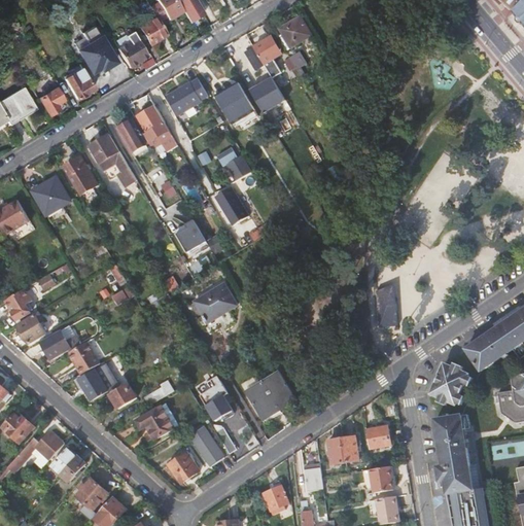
[(154,0),(161,10),(166,18),(179,9),(174,1),(173,0),(154,0)]
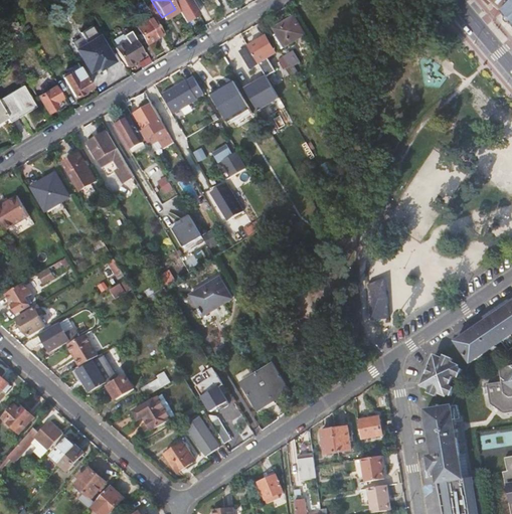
[(172,0),(170,1),(175,9),(182,21),(203,9),(198,0),(172,0)]
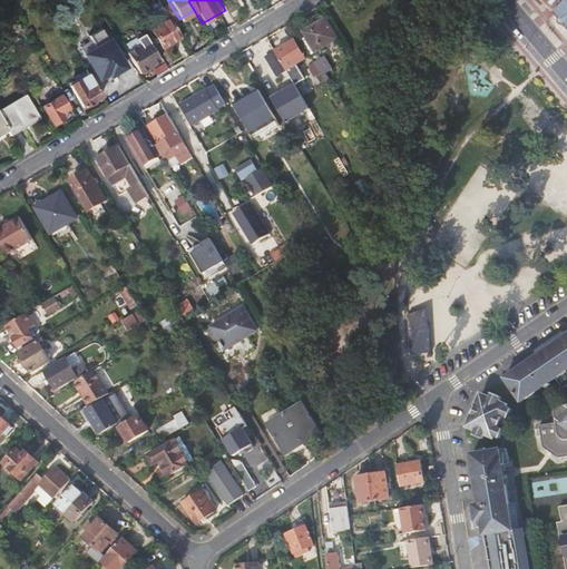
[(543,0),(554,10),(563,0),(543,0)]
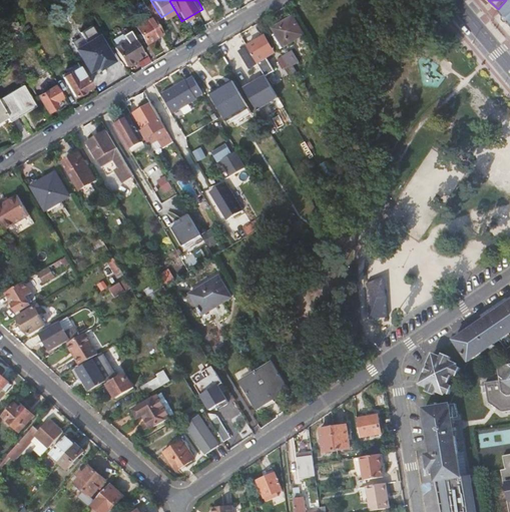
[(506,0),(498,9),(509,20),(509,0),(506,0)]
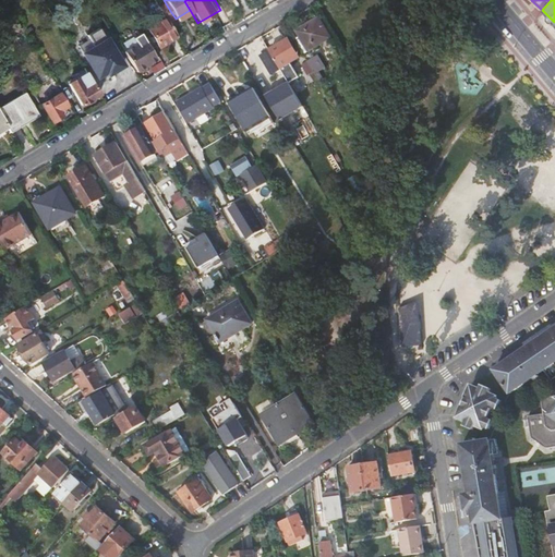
[(306,50),(329,36),(316,15),(294,29),(306,50)]
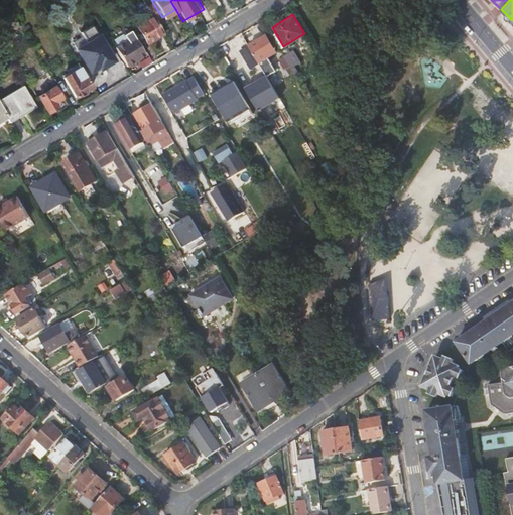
[(143,43),(160,32),(149,15),(132,24),(143,43)]
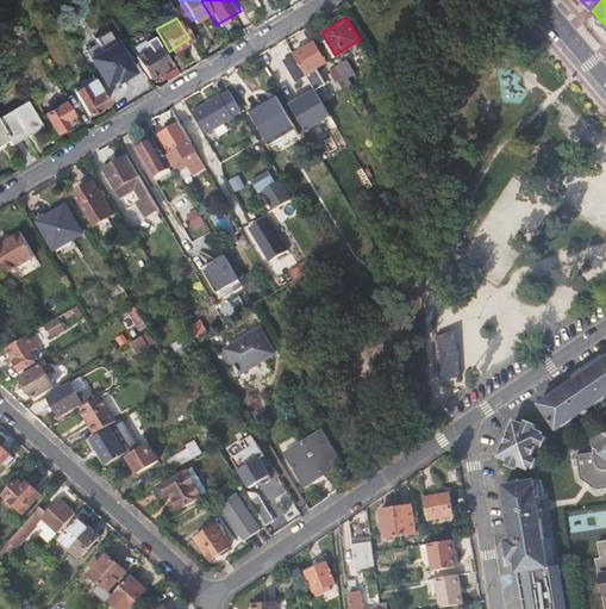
[(93,37),(99,47),(112,38),(106,29),(93,37)]
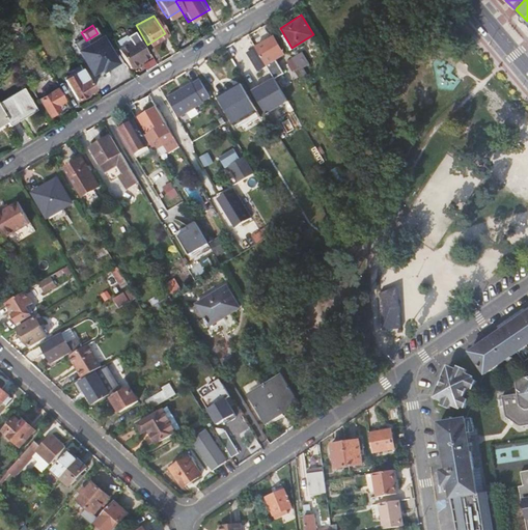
[(272,34),(254,46),(265,64),(283,53),(272,34)]
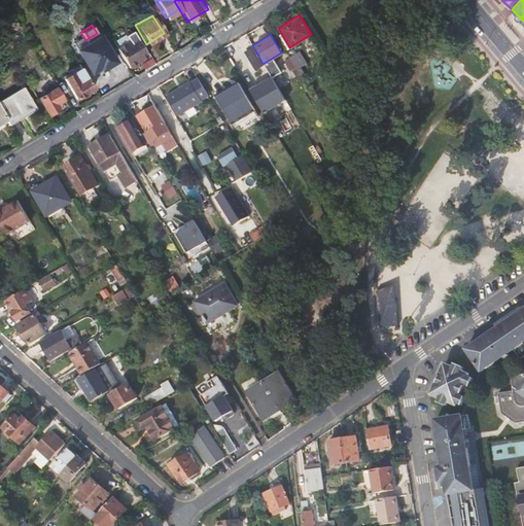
[(89,72),(110,59),(97,36),(74,49),(89,72)]
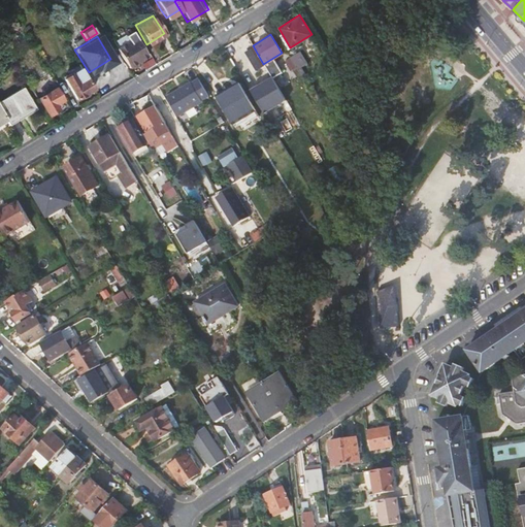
[(135,39),(116,51),(126,67),(145,56),(135,39)]
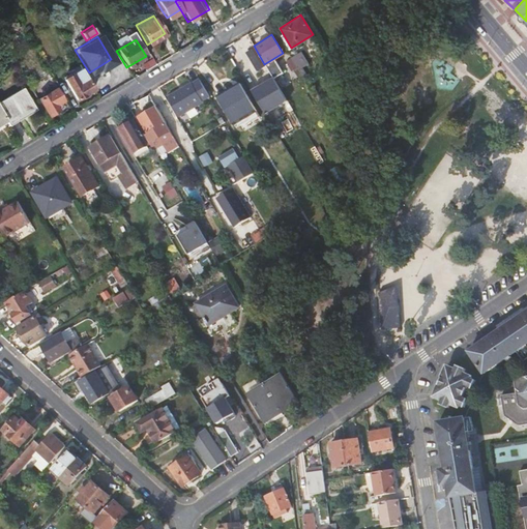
[(256,69),(264,64),(254,46),(244,51),(256,69)]
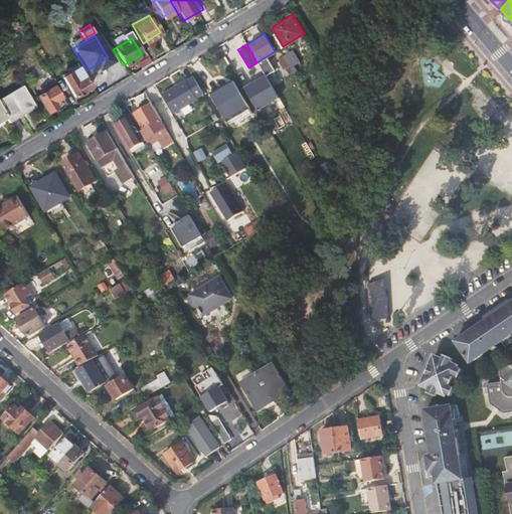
[(292,49),(282,55),(292,72),(295,71),(293,67),(300,63),(292,49)]
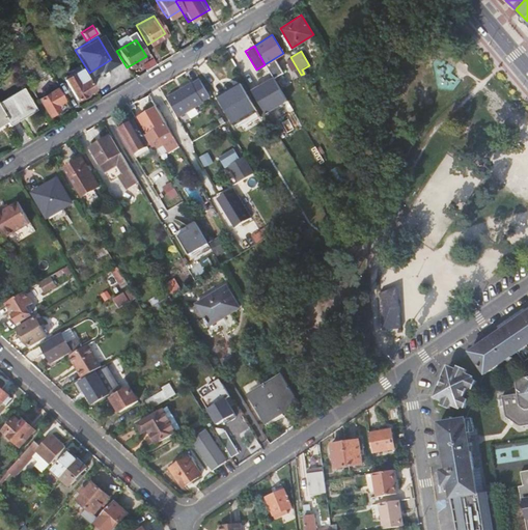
[(295,80),(302,76),(301,75),(290,57),(283,61),(295,80)]
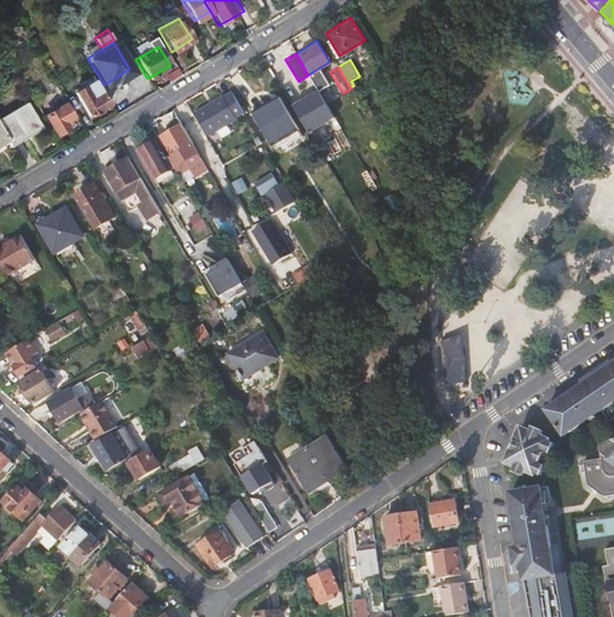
[(317,79),(313,81),(316,88),(320,94),(325,91),(317,79)]
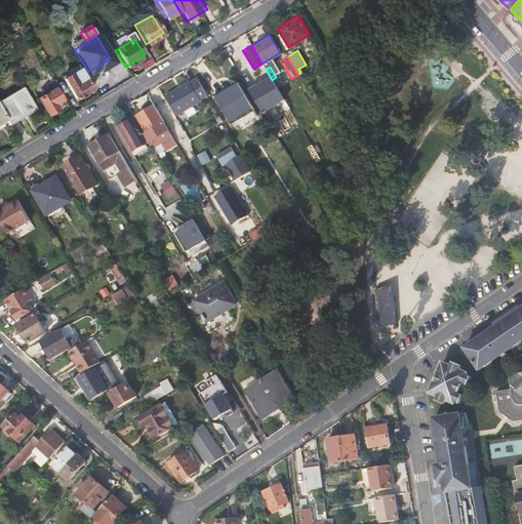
[(73,98),(89,89),(77,68),(61,78),(73,98)]
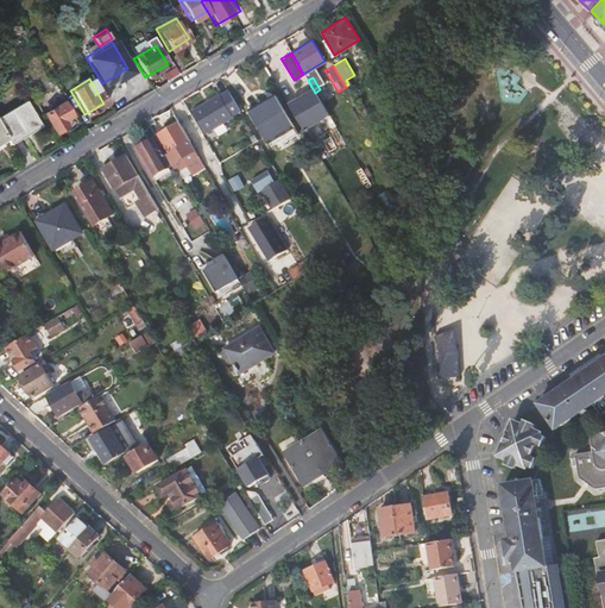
[(315,93),(312,87),(288,104),(303,130),(327,112),(315,93)]
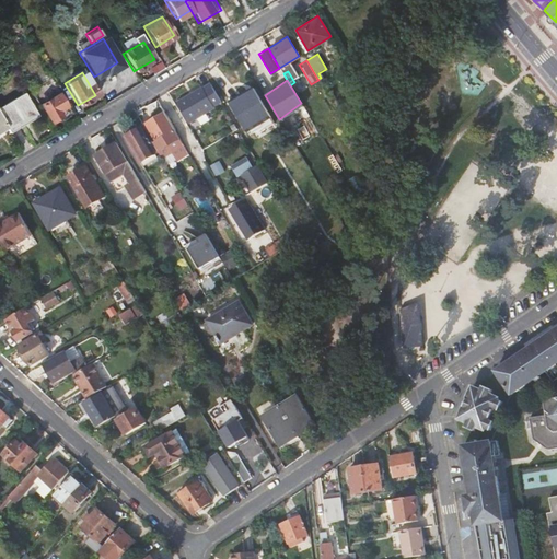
[(201,86),(186,96),(198,116),(213,107),(212,106),(220,102),(209,83),(201,88),(201,86)]
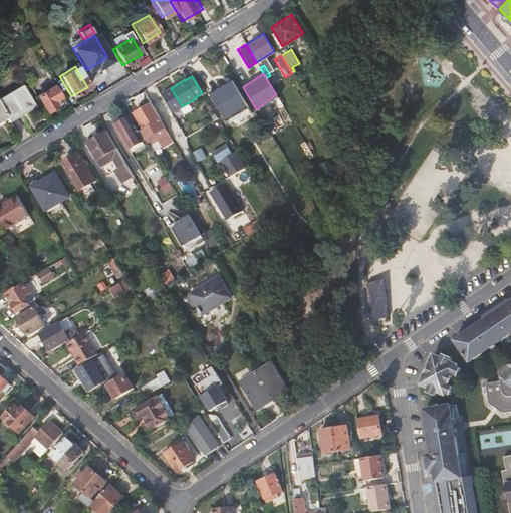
[(247,106),(231,80),(210,93),(225,119),(247,106)]
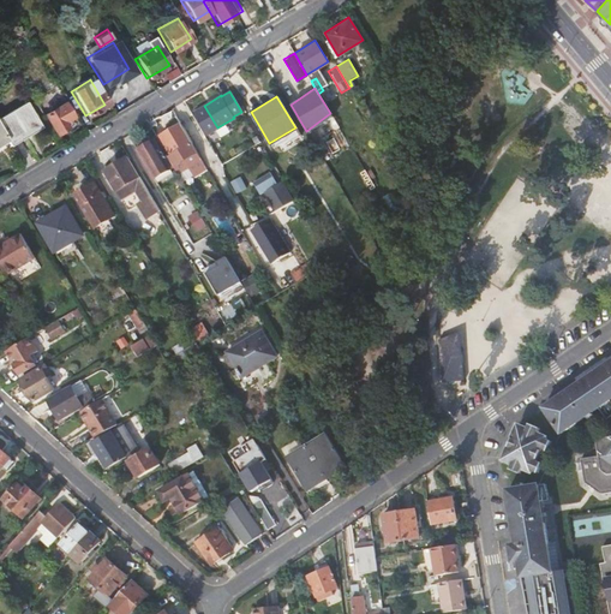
[(39,109),(53,133),(65,127),(63,123),(71,117),(59,97),(39,109)]
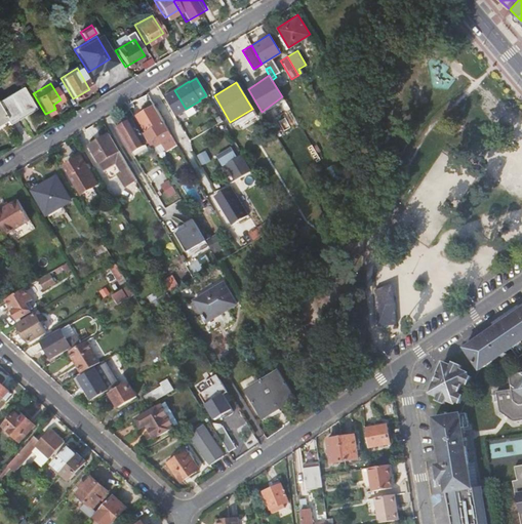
[(0,121),(4,119),(6,123),(33,109),(19,85),(0,96),(0,121)]
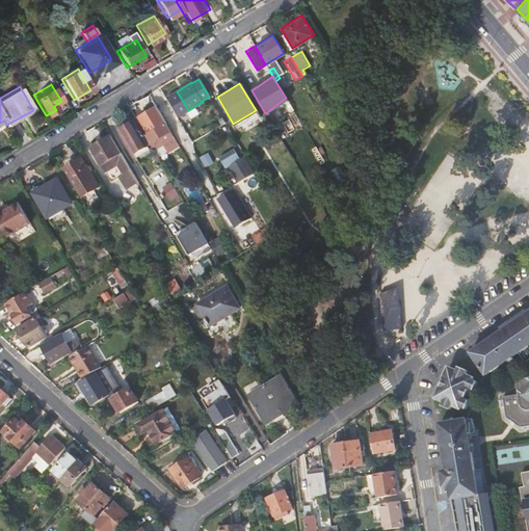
[(331,95),(334,101),(347,91),(344,86),(331,95)]
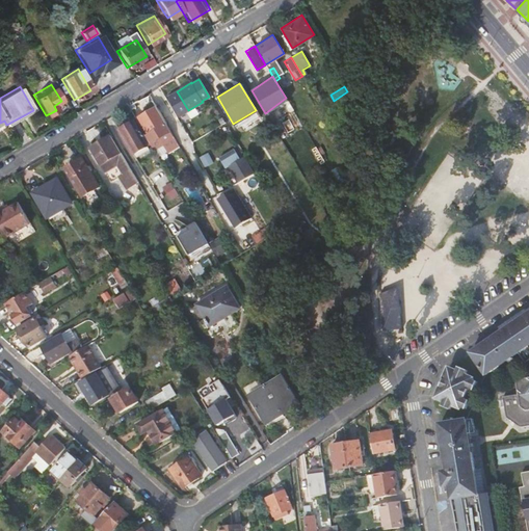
[(188,110),(177,91),(166,97),(179,116),(188,110)]
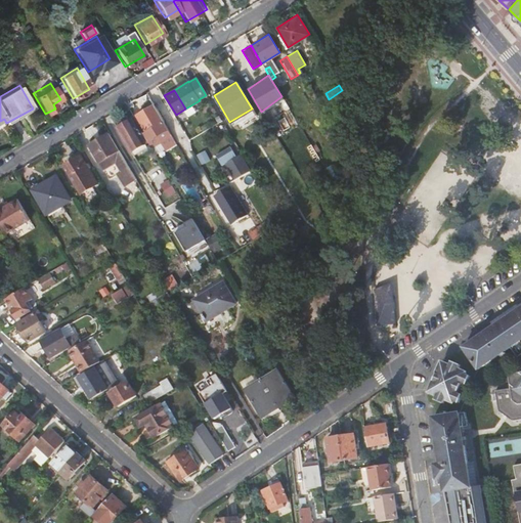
[(318,104),(329,99),(326,93),(315,99),(318,104)]
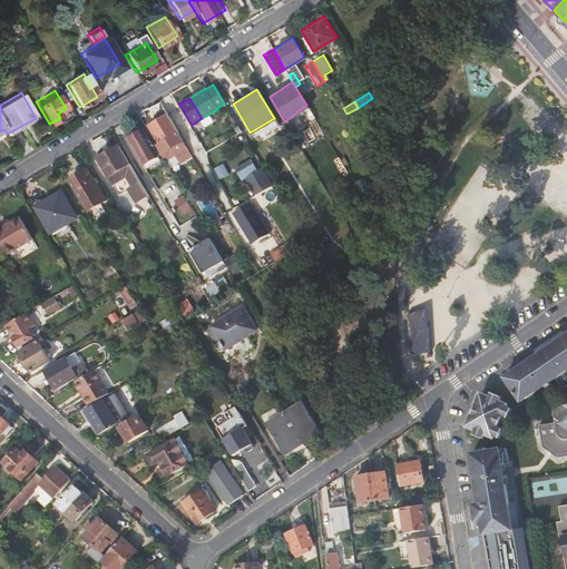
[(158,141),(155,144),(160,153),(162,156),(168,167),(176,162),(177,164),(191,156),(185,146),(176,131),(166,114),(163,108),(155,111),(158,118),(148,125),(158,141)]
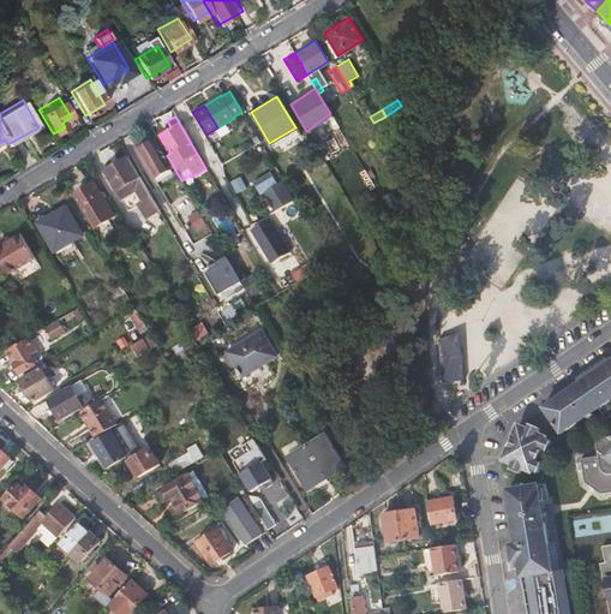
[(153,177),(173,165),(167,155),(163,156),(154,139),(137,148),(153,177)]
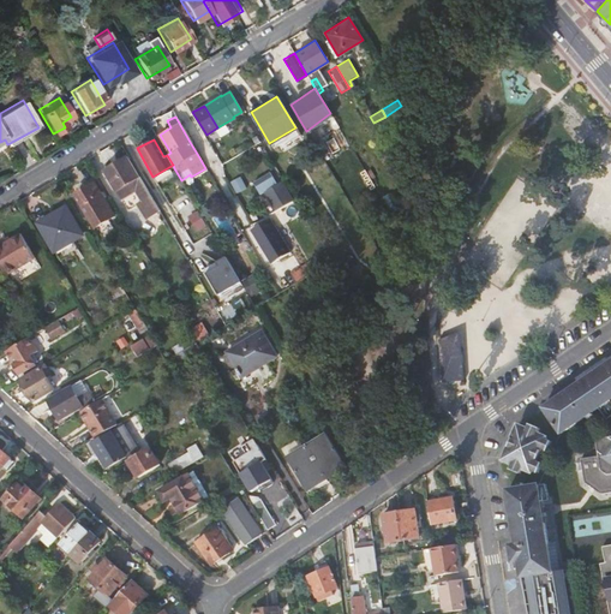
[(144,219),(159,210),(138,177),(125,156),(102,170),(120,200),(135,191),(139,201),(135,203),(144,219)]
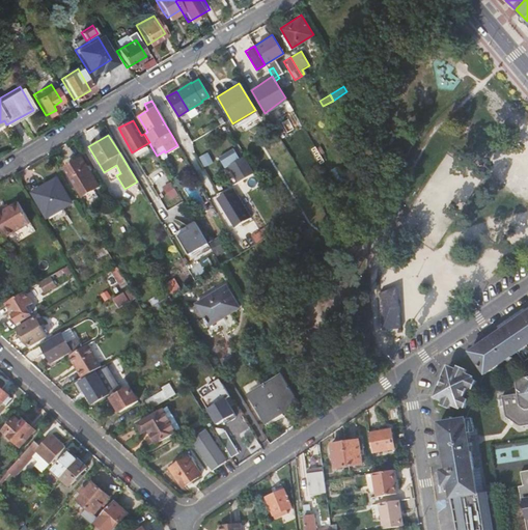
[(305,135),(286,146),(292,156),(310,143),(305,135)]
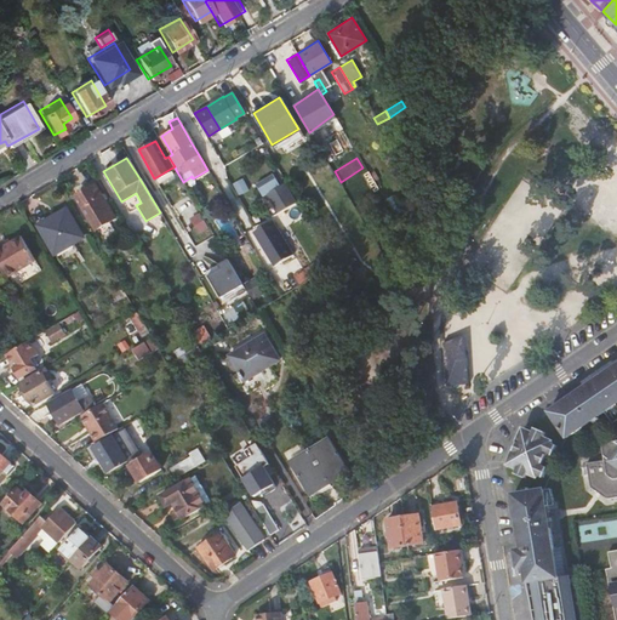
[(258,192),(278,185),(274,172),(255,180),(258,192)]
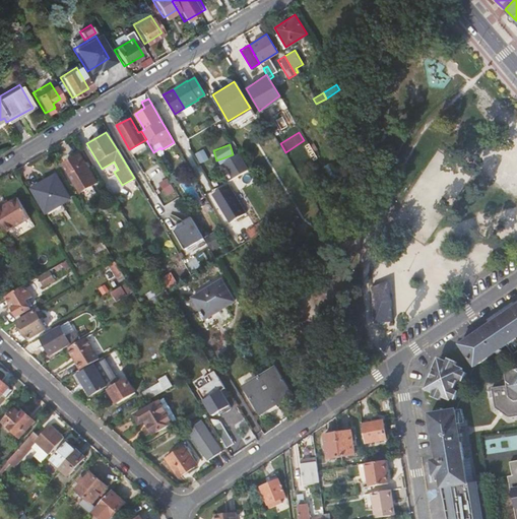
[(237,153),(223,161),(233,177),(236,175),(252,200),(261,195),(237,153)]
